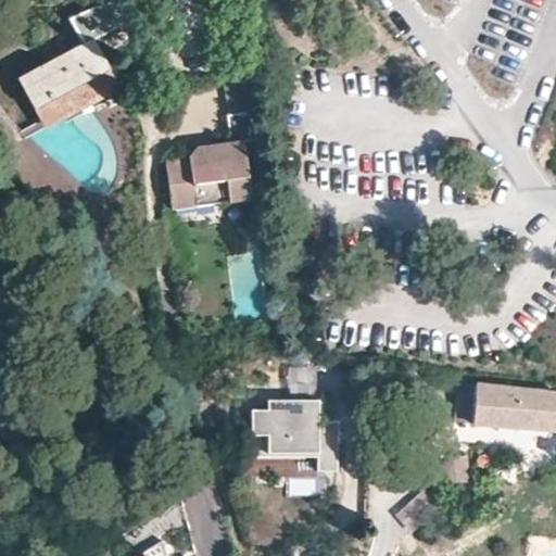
[(129,19),(119,0),(108,0),(68,19),(81,47),(19,78),(41,125),(116,87),(92,38),(129,19)]
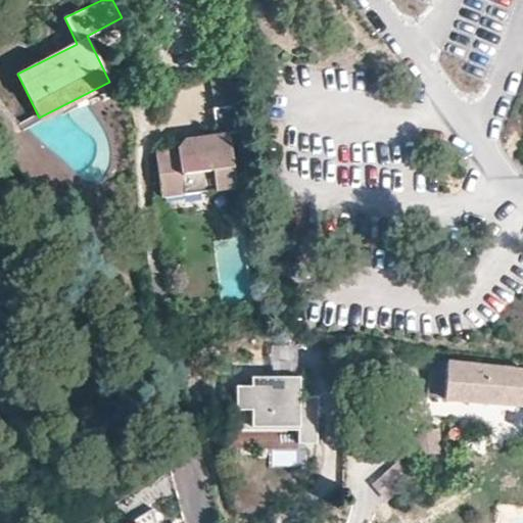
[(192,148),(185,140),(178,148),(155,150),(158,176),(161,195),(234,187),(227,135),(245,131),(242,105),(212,110),(215,136),(200,138),(200,146),(192,148)]
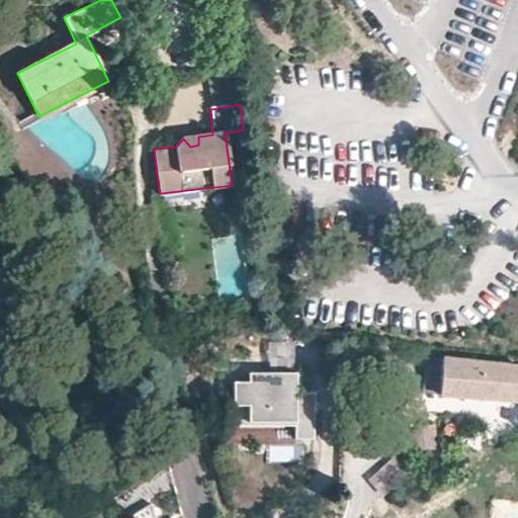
[(198,137),(183,139),(190,147),(198,145),(198,137)]
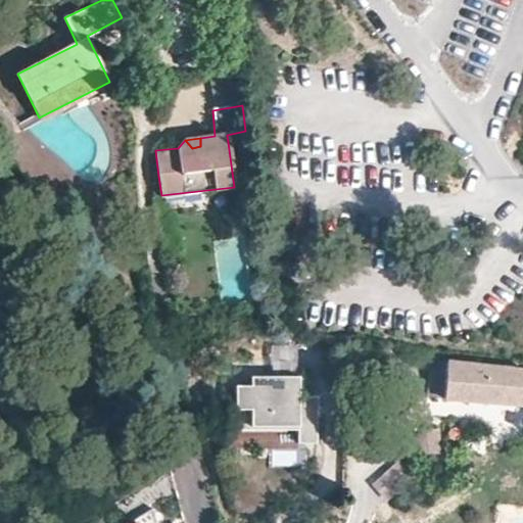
[(522,367),(445,360),(442,397),(470,399),(522,405),(522,367)]
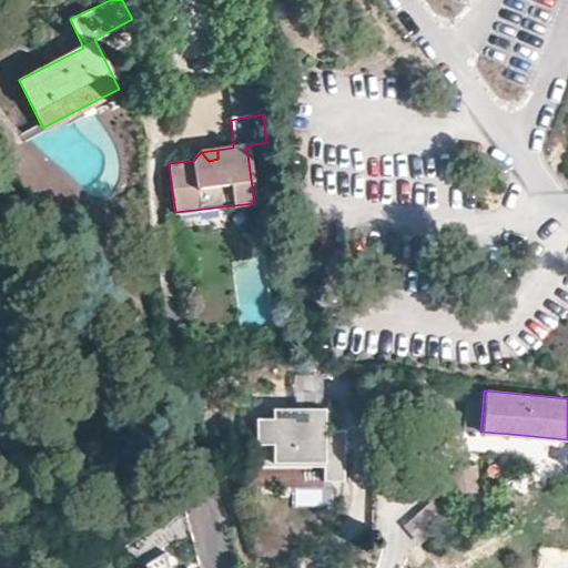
[(327,428),(327,405),(275,405),(275,415),(257,415),(256,439),(275,439),(275,458),(334,458),(333,476),(355,476),(355,428),(327,428)]
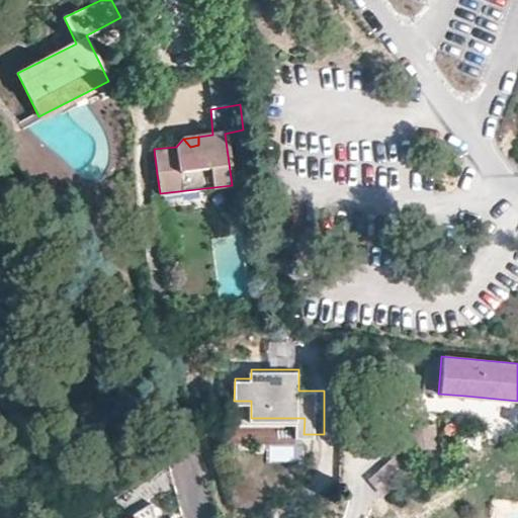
[(420,422),(422,450),(439,449),(438,422),(420,422)]
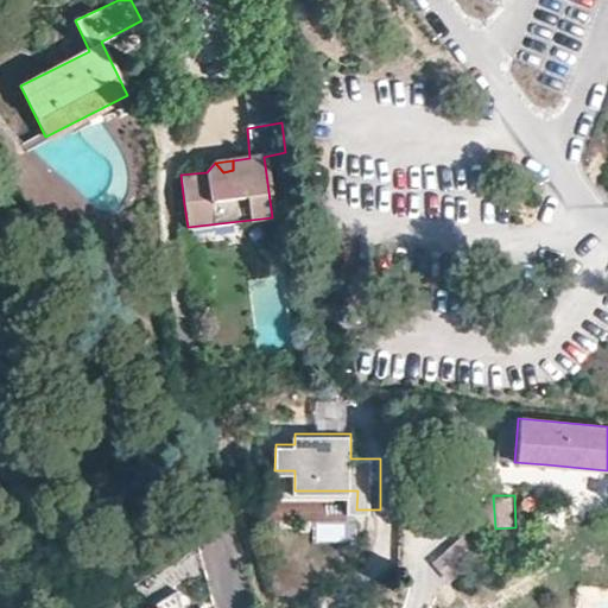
[(0,524),(12,519),(8,510),(0,512),(0,524)]
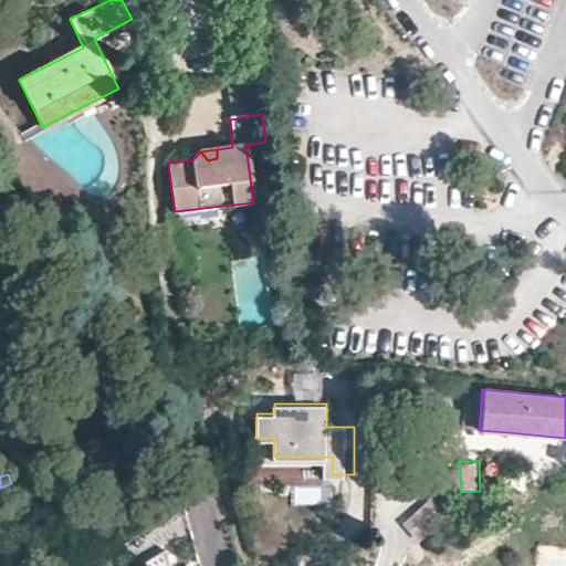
[(419,516),(394,530),(402,546),(428,533),(419,516)]
